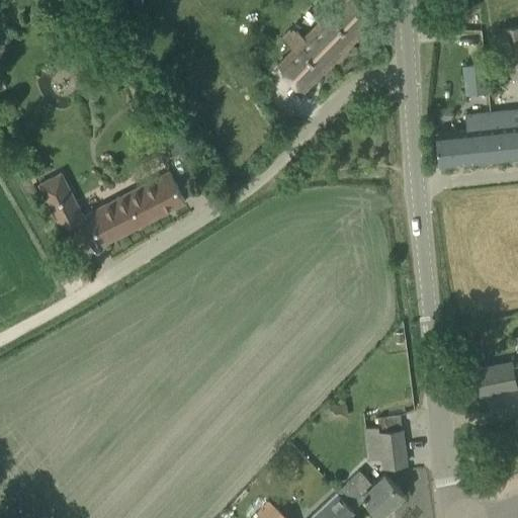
[(359,0),(324,0),(323,1),(332,10),(304,38),(293,28),(282,39),(292,50),(277,66),(304,91),(377,17),(359,0)]
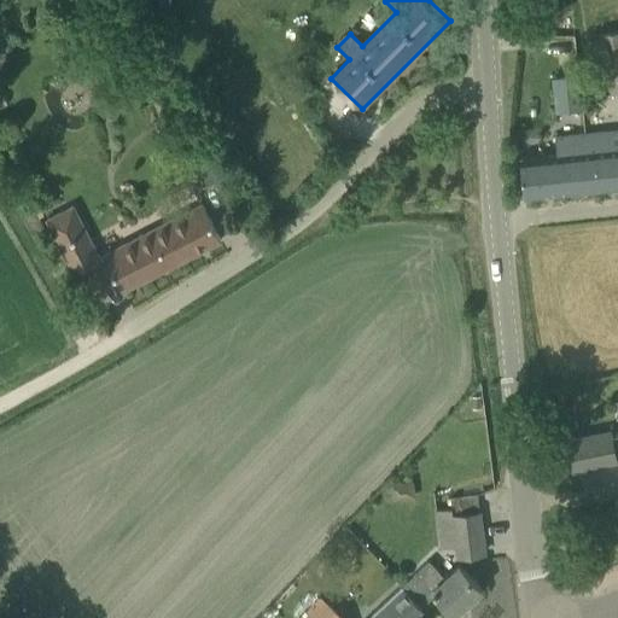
[(617,88),(617,31),(590,35),(596,92),(617,88)]
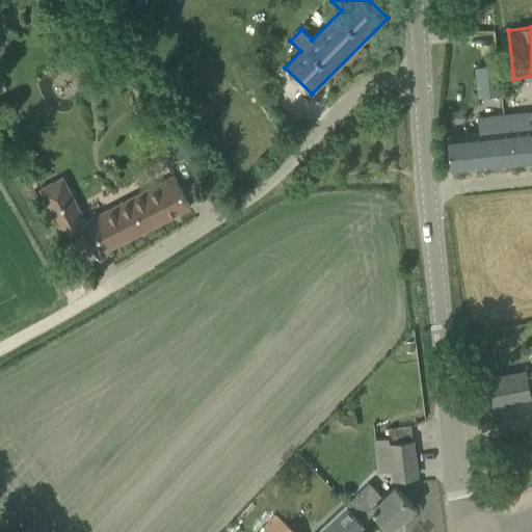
[(484,101),(512,98),(510,68),(481,71),(484,101)]
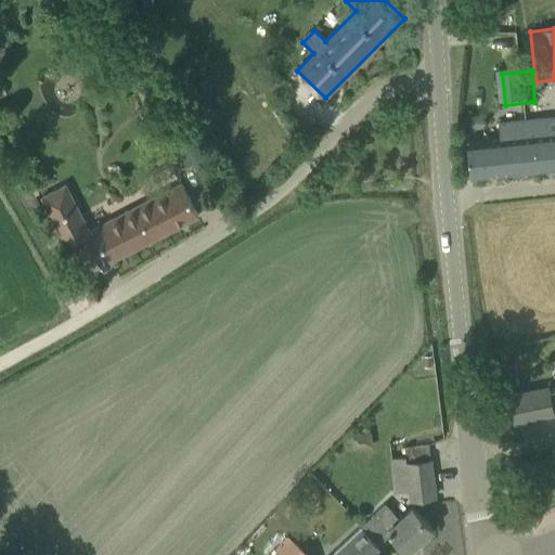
[(527,136),(520,137),(524,170),(554,167),(554,129),(549,131),(546,117),(525,119),(527,136)]
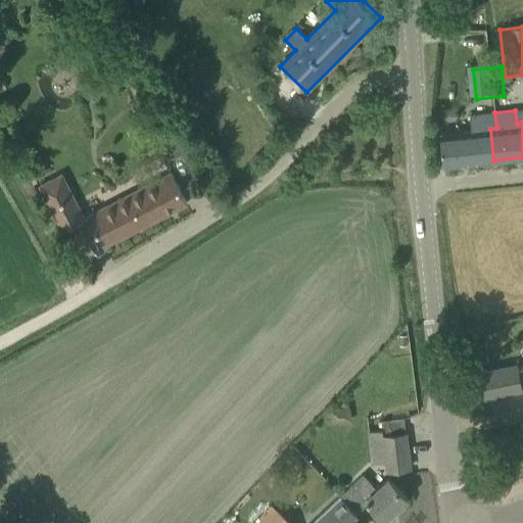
[(494,112),(469,115),(471,131),(440,134),(443,167),(493,160),(490,129),(496,128),(494,112)]
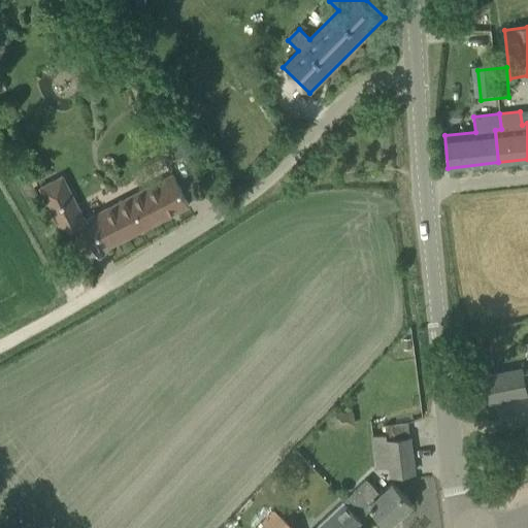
[(167,164),(183,156),(174,142),(159,151),(167,164)]
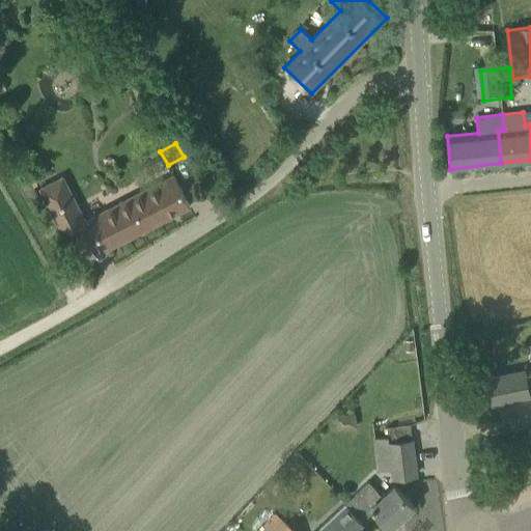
[(61,176),(39,188),(64,234),(85,223),(61,176)]
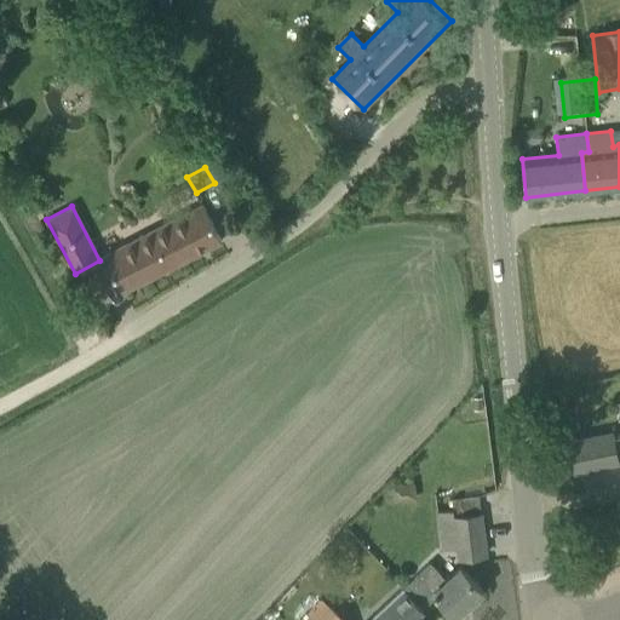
[(220,241),(210,219),(204,207),(104,258),(122,291),(220,241)]
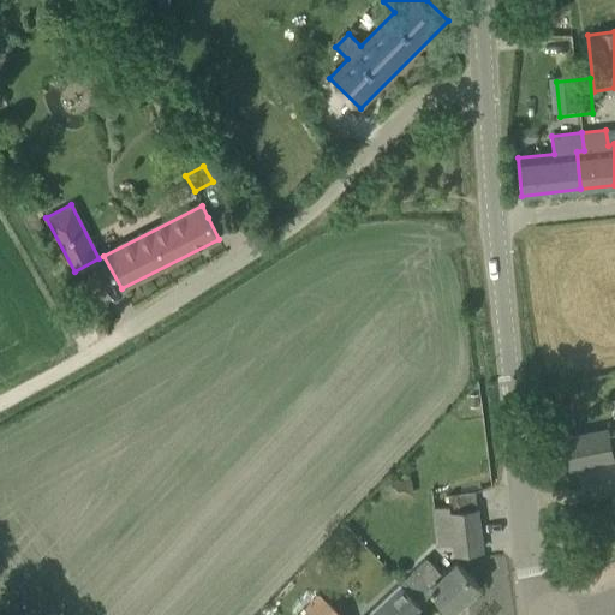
[(614,433),(609,435),(608,430),(565,439),(569,467),(614,459),(614,458),(614,457),(614,433)]
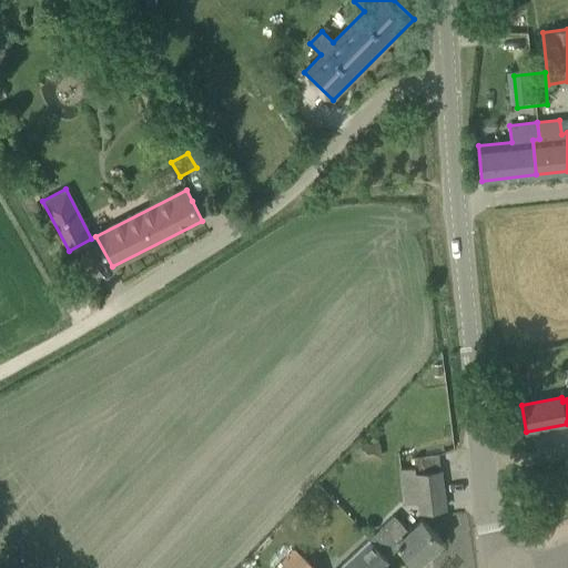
[(445,508),(438,454),(414,456),(415,467),(399,468),(404,503),(419,501),(421,511),(445,508)]
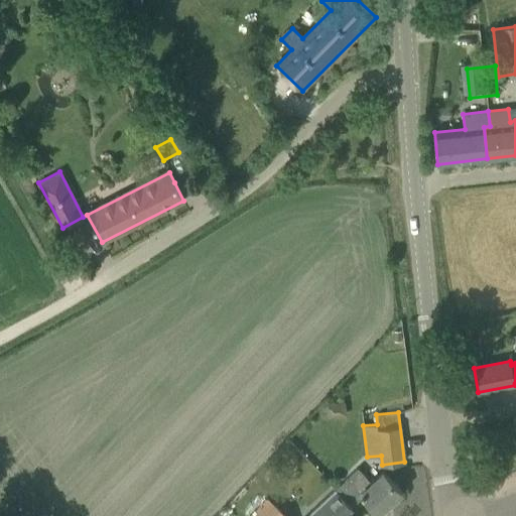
[(358,468),(337,487),(354,505),(364,495),(379,512),(401,491),(383,472),(371,482),(358,468)]
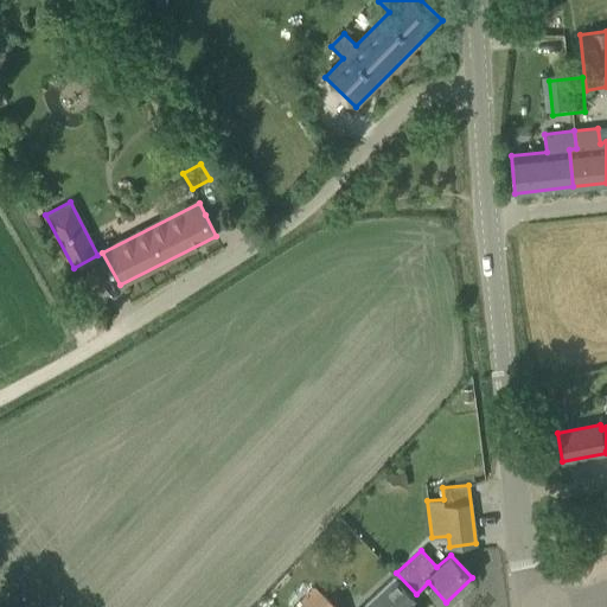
[(402,606),(416,594),(396,573),(365,602),(369,606),(402,606)]
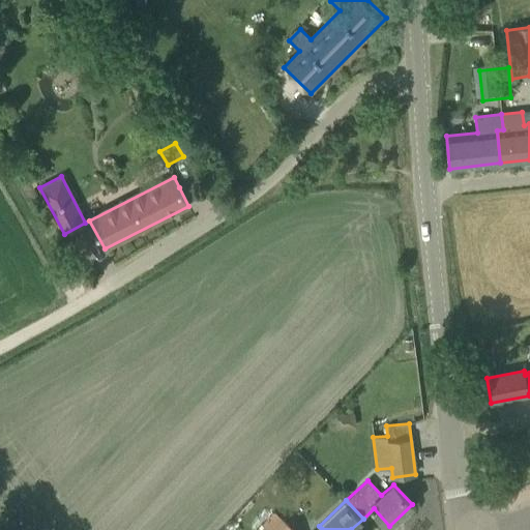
[(256,529),(296,529),(273,510),(256,529)]
